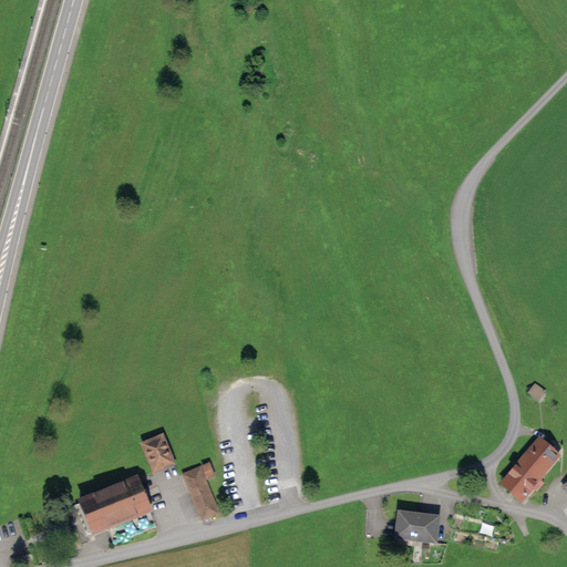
[(546,392),(535,383),(527,393),(538,402),(546,392)]
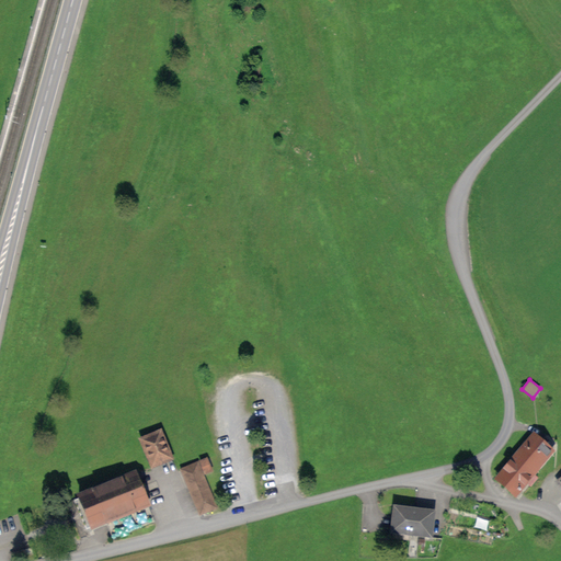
[(162,425),(139,434),(151,465),(174,456),(162,425)]
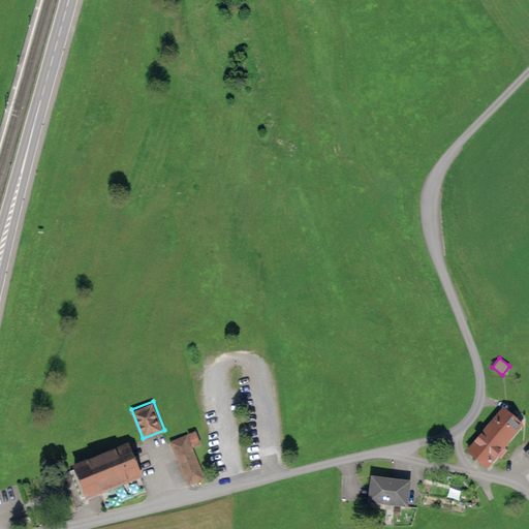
[(527,425),(506,407),(468,452),(489,468),(527,425)]
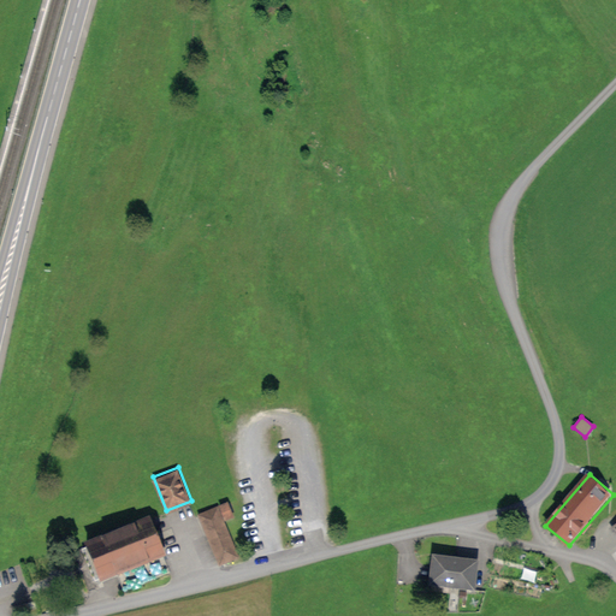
[(218,502),(197,511),(219,561),(240,552),(218,502)]
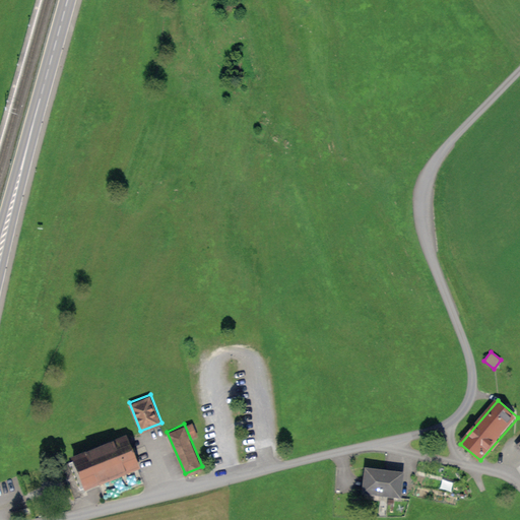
[(128,434),(72,457),(85,490),(141,466),(128,434)]
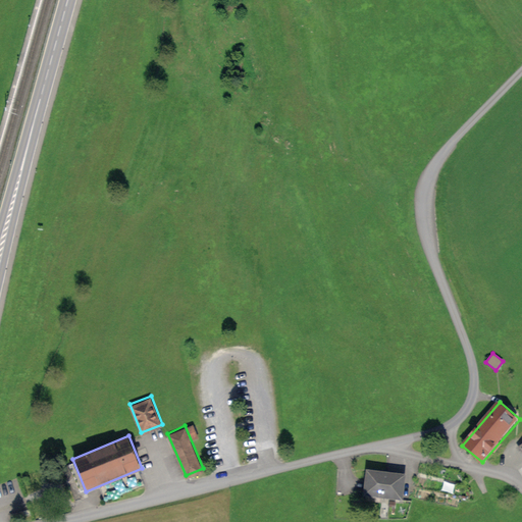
[(408,475),(367,469),(363,494),(405,500),(408,475)]
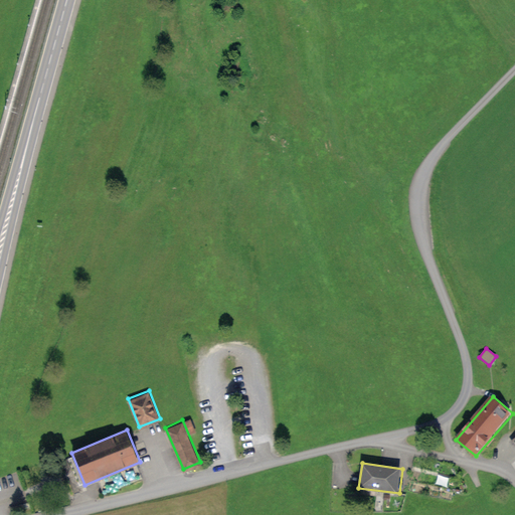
All buildings are outlined.
